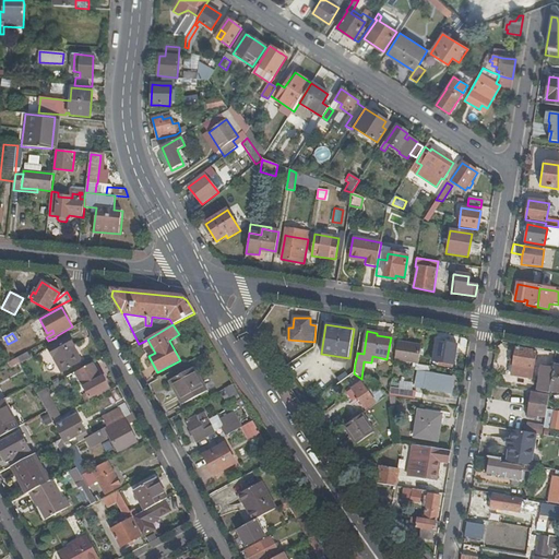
[(73,347),(74,347),(70,337),(49,348),(62,373),(82,363),(73,347)]
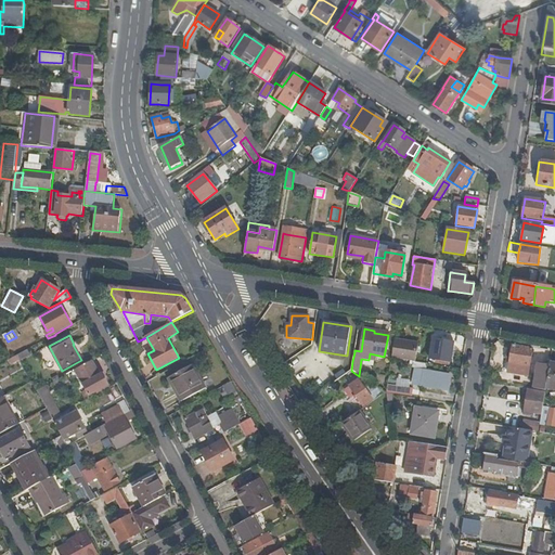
[(418,344),(395,339),(391,359),(415,362),(418,344)]
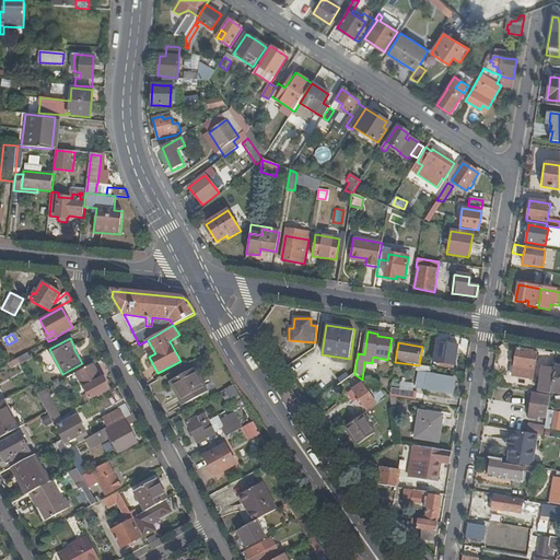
[(455,366),(458,346),(438,342),(434,362),(455,366)]
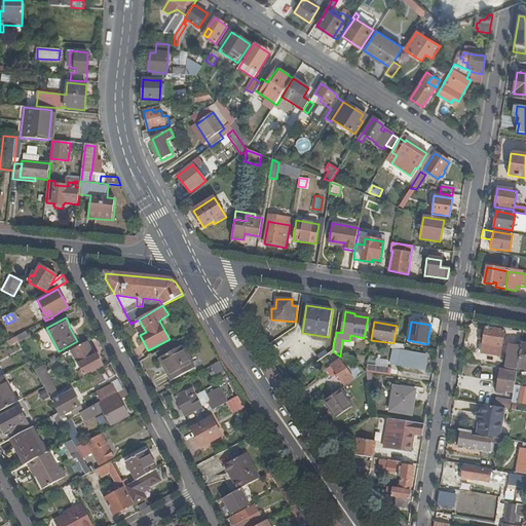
[(499,357),(503,331),(485,328),(481,353),(499,357)]
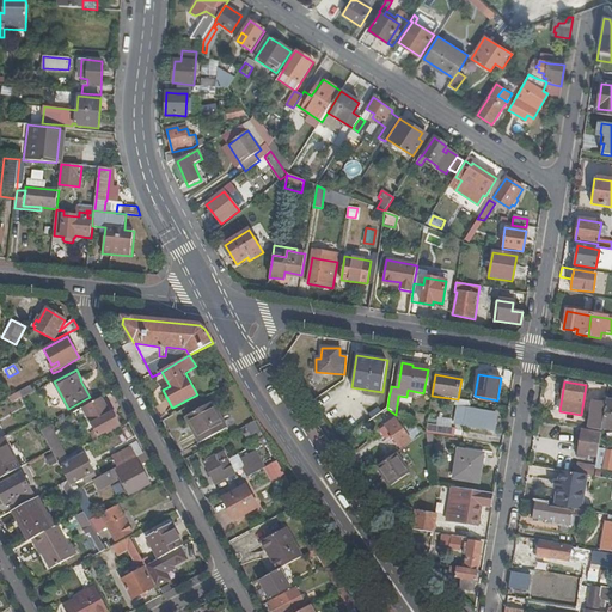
[(102,398),(74,414),(83,429),(92,424),(95,429),(90,433),(96,442),(121,428),(112,414),(110,415),(102,398)]
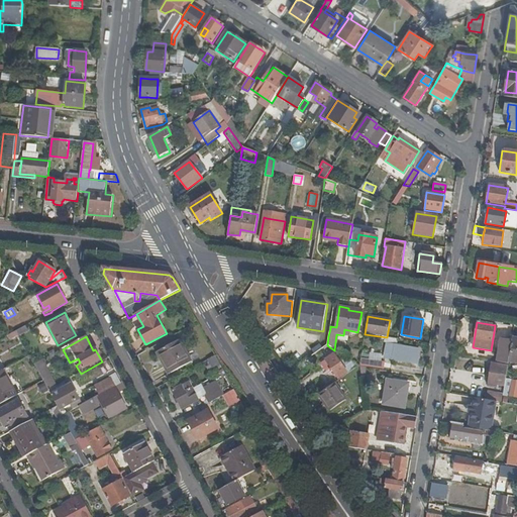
[(497,362),(508,364),(508,362),(511,341),(512,338),(512,336),(508,336),(508,338),(503,338),(500,337),(497,362)]
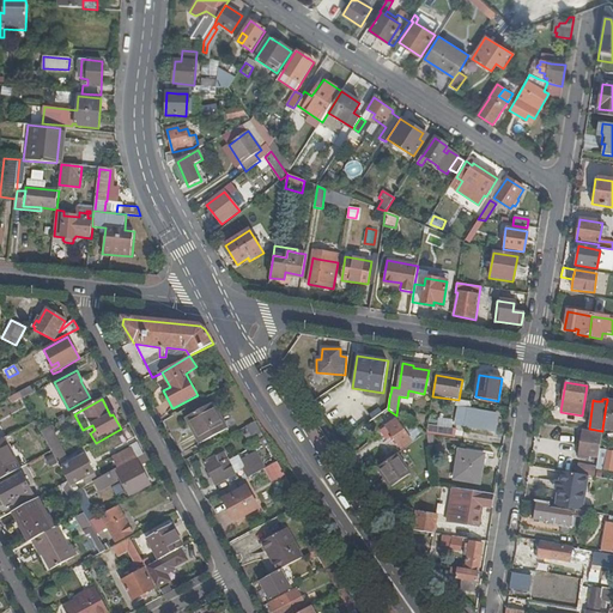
[(468,410),(469,402),(460,401),(456,425),(465,426),(465,428),(495,432),(497,414),(468,410)]
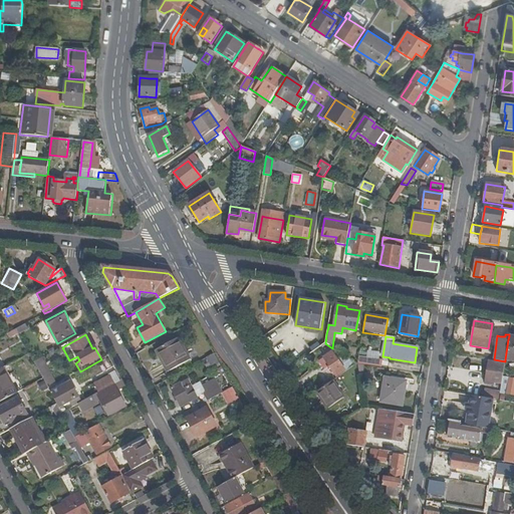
[(513,336),(509,336),(508,339),(505,359),(513,359),(513,336)]
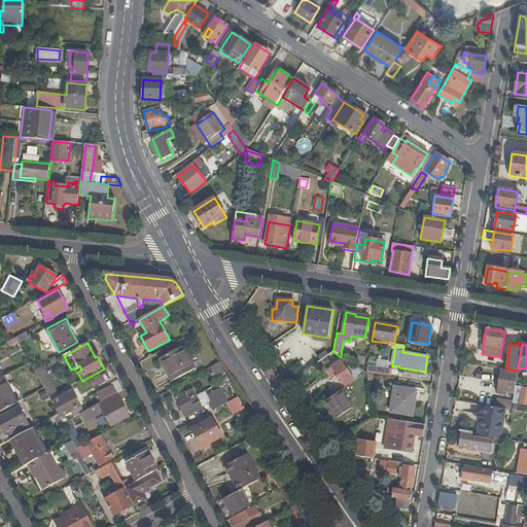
[(160,360),(164,369),(167,367),(175,382),(195,371),(182,348),(160,360)]
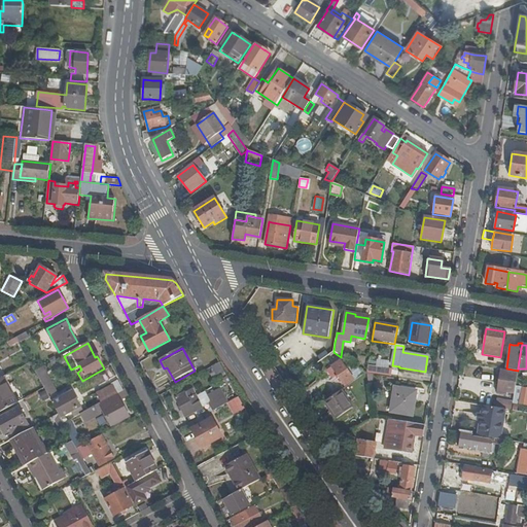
[(342,360),(332,366),(346,386),(355,380),(342,360)]
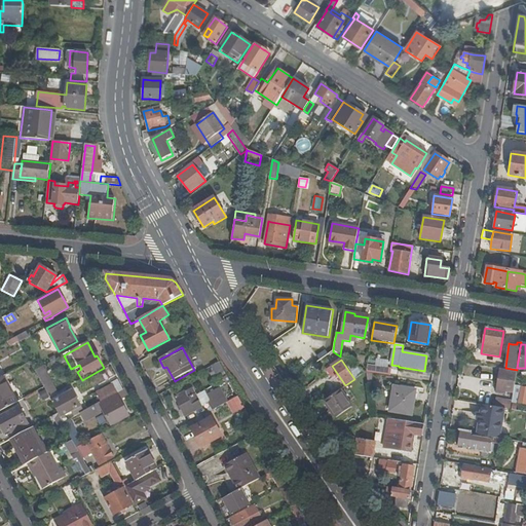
[(219,363),(212,367),(213,369),(216,374),(223,369),(219,363)]
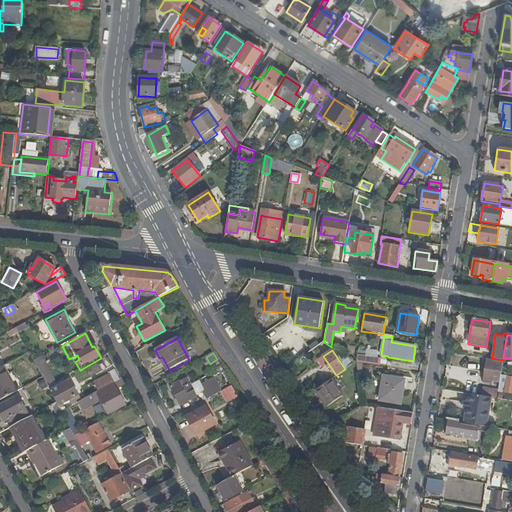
[(34,361),(43,377),(48,387),(56,382),(42,356),(34,361)]
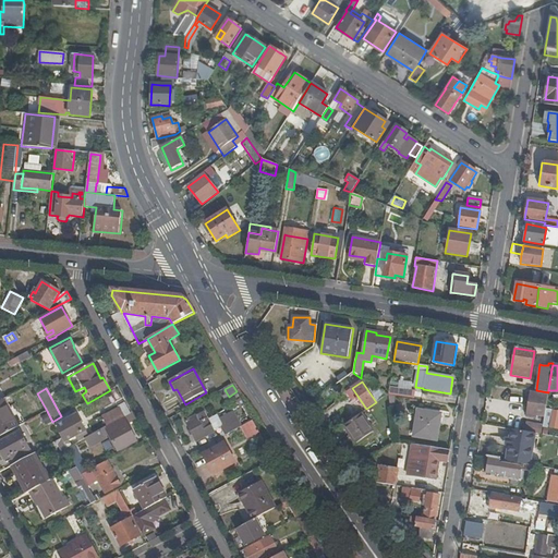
[(415,391),(393,388),(392,396),(414,399),(415,391)]
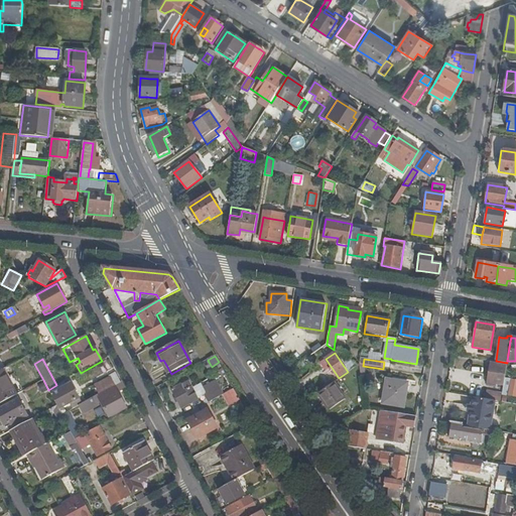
[(163,360),(160,361),(168,375),(171,374),(163,360)]
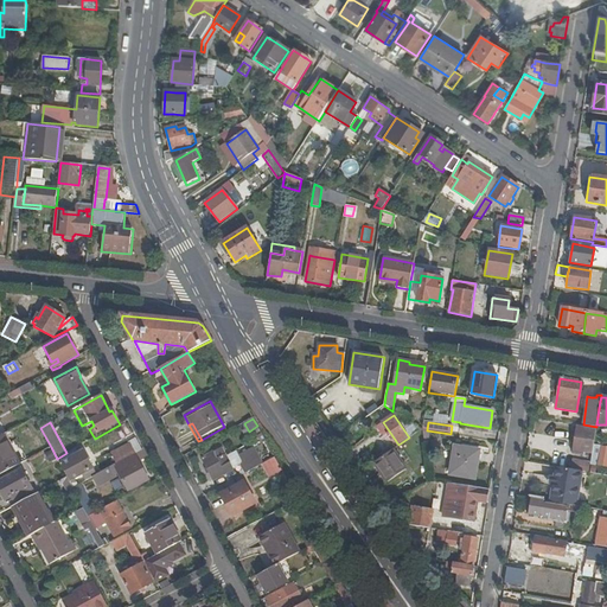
[(592,452),(593,445),(595,430),(576,427),(573,448),(592,452)]
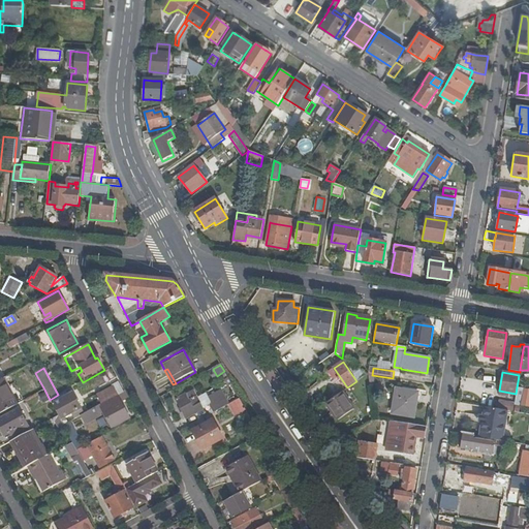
[(0,379),(0,413),(17,405),(2,379),(0,379)]
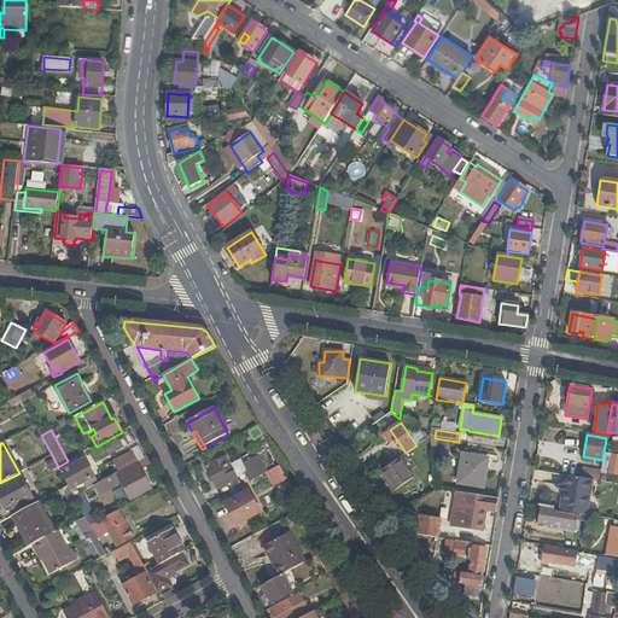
[(114,462),(120,472),(138,462),(132,453),(114,462)]
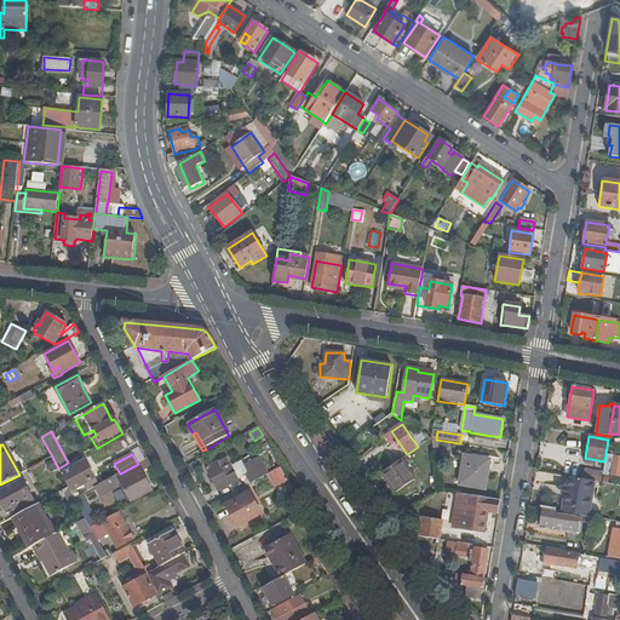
[(604,461),(603,474),(619,476),(619,455),(606,454),(604,461)]
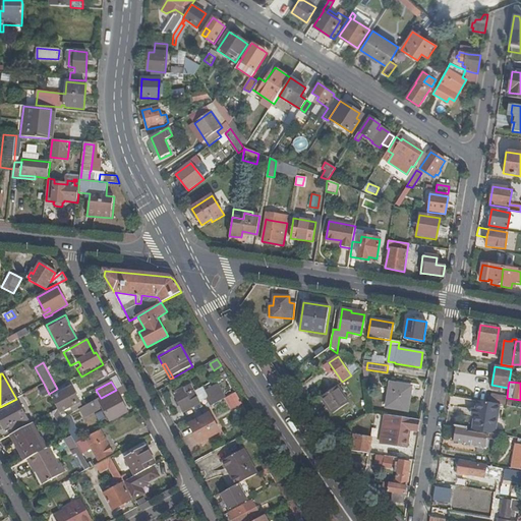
[(412,388),(390,384),(387,409),(408,412),(412,388)]
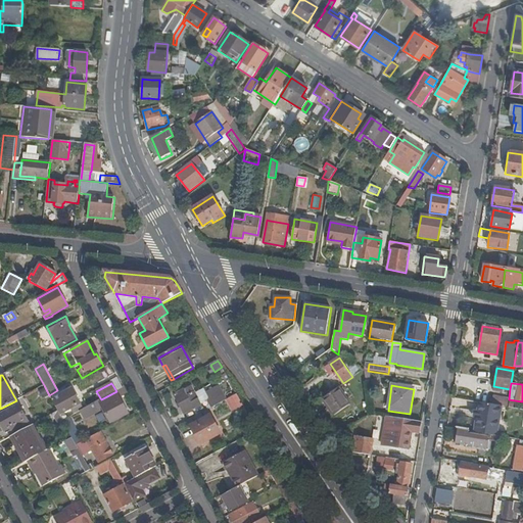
[(208,398),(214,407),(226,399),(219,386),(206,392),(208,398)]
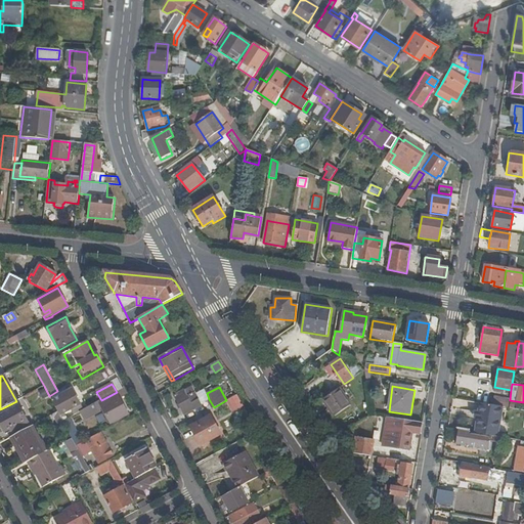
[(101,400),(99,401),(112,423),(121,418),(119,416),(126,411),(120,399),(129,395),(125,388),(117,392),(101,400)]
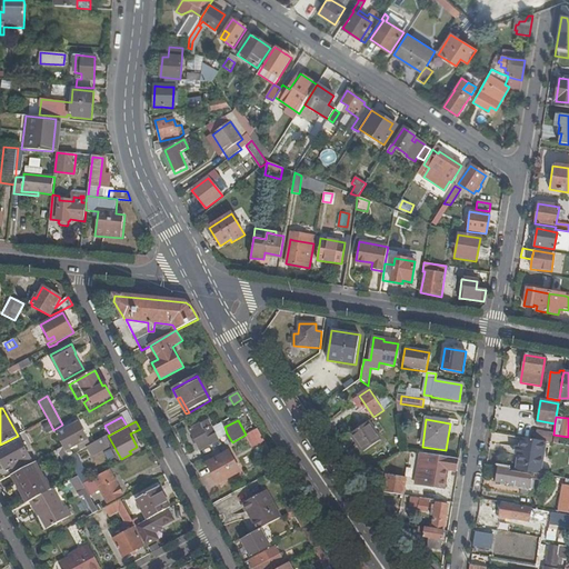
[(219,441),(217,438),(211,427),(208,421),(190,430),(195,440),(197,443),(200,451),(219,441)]
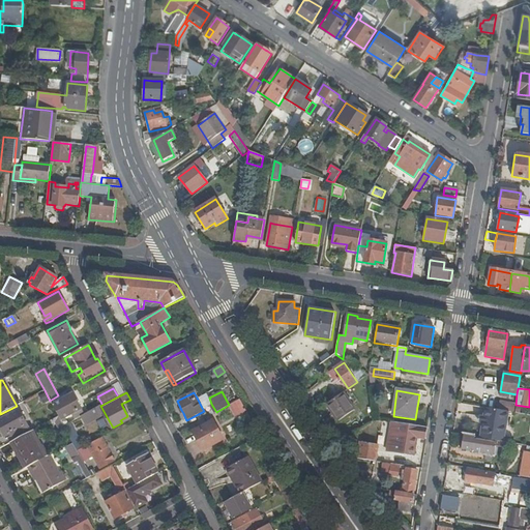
[(202,408),(211,404),(209,398),(206,392),(197,398),(202,408)]
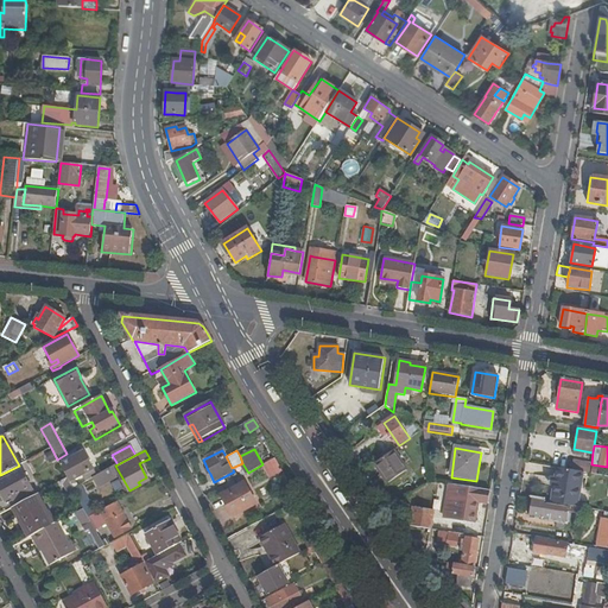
[(394,451),(375,464),(388,483),(407,470),(394,451)]
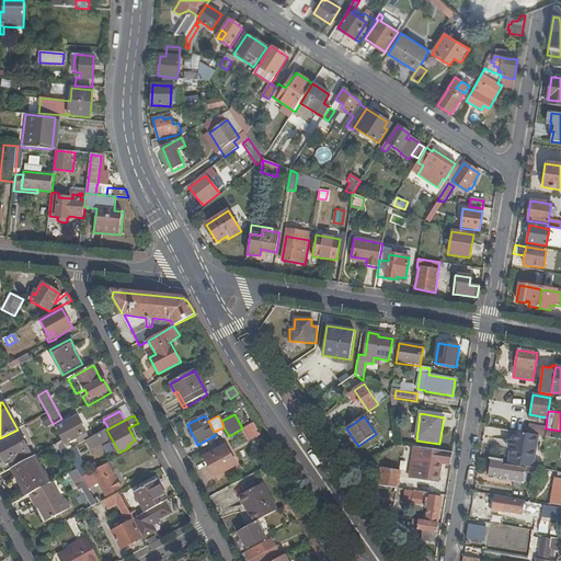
[(76,438),(79,445),(89,439),(77,418),(67,423),(68,425),(65,427),(60,430),(68,442),(76,438)]
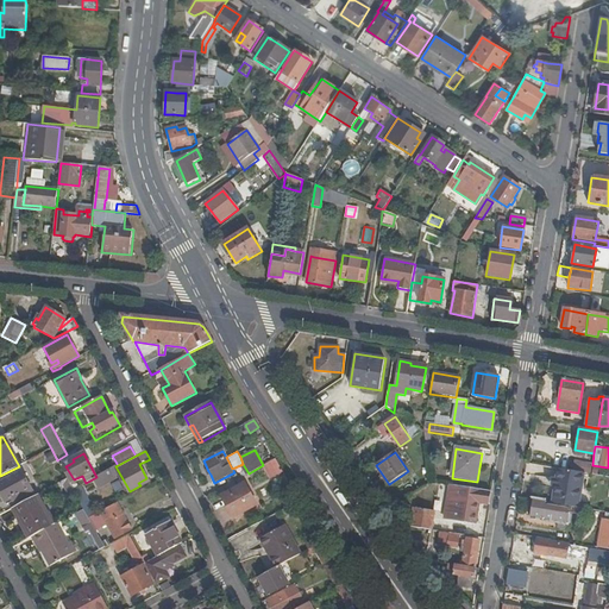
[(276,459),(265,465),(272,477),(282,471),(276,459)]
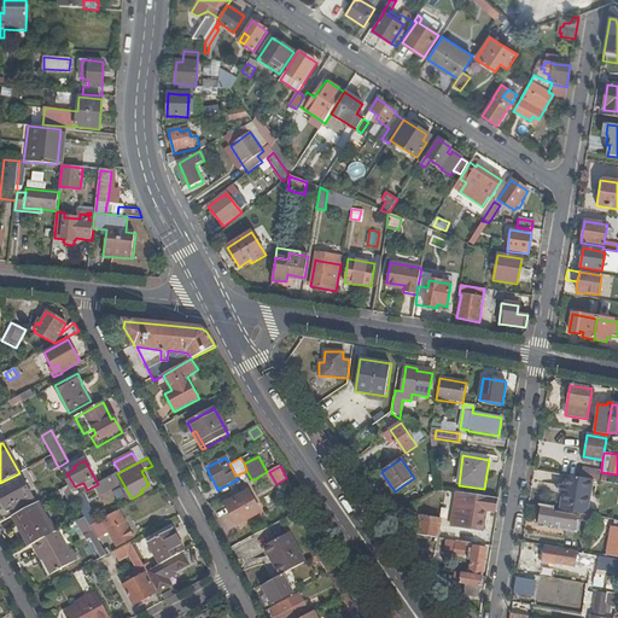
[(588,516),(596,517),(598,509),(590,508),(595,481),(566,476),(561,512),(577,514),(588,516)]
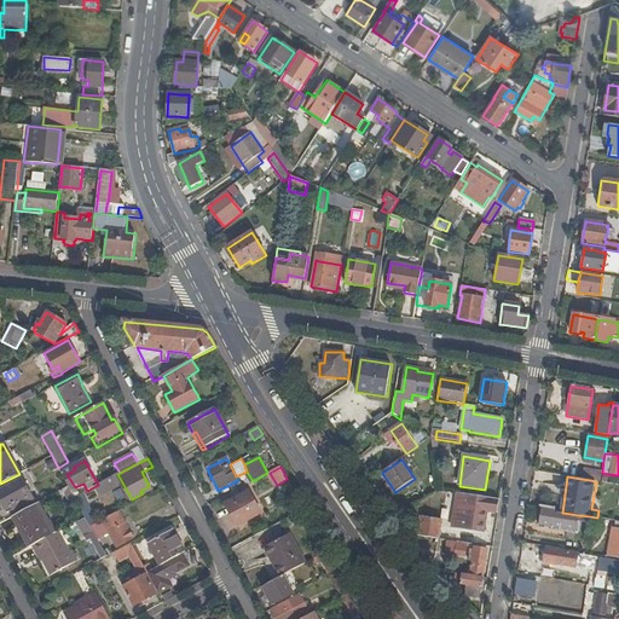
[(33,498),(22,479),(0,490),(0,501),(5,510),(12,507),(13,509),(33,498)]
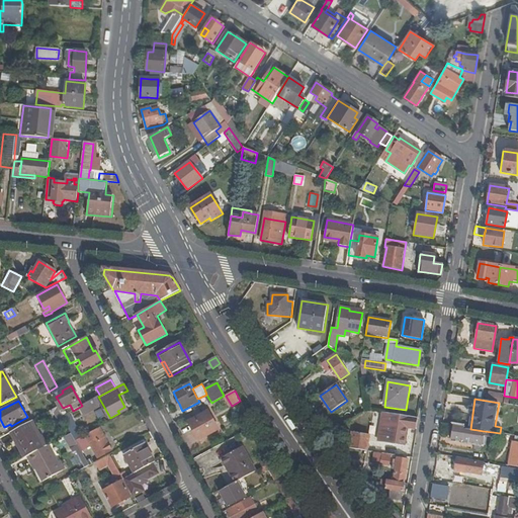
[(495,426),(501,427),(505,404),(502,403),(499,403),(495,426)]
